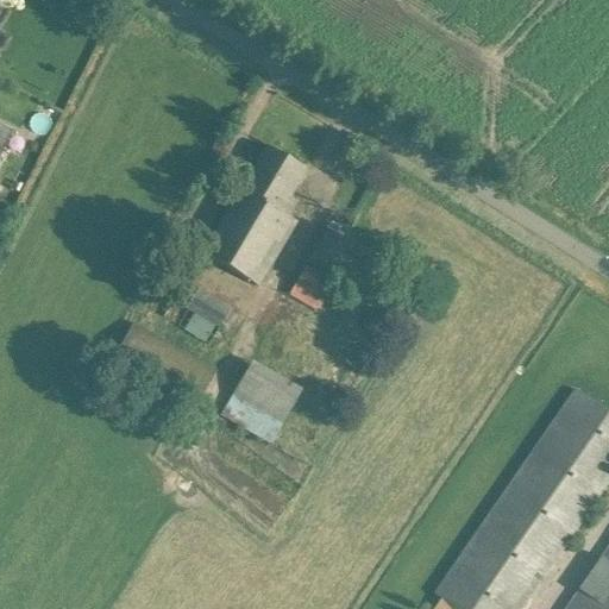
[(0,213),(0,156),(2,154),(12,132),(0,125),(0,213)]
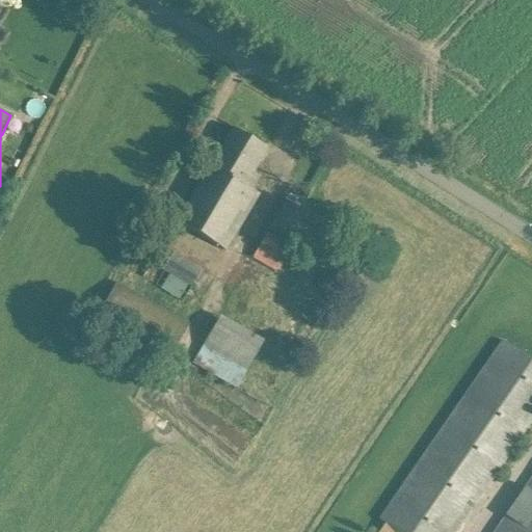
[(233,129),(222,147),(178,221),(225,251),(247,212),(259,194),(249,189),(251,186),(246,183),(266,149),(233,129)]
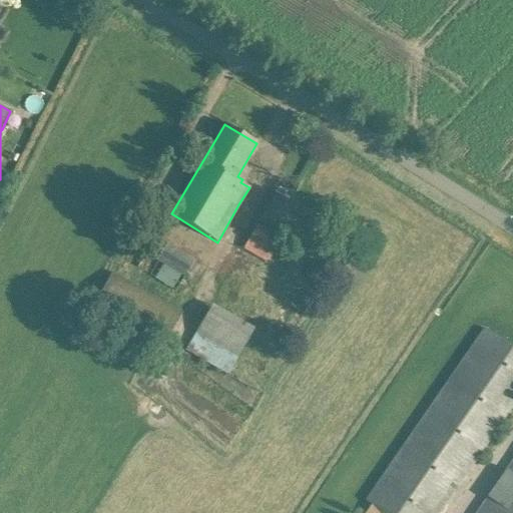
[(311,252),(318,241),(328,224),(276,193),(259,221),(311,252)]
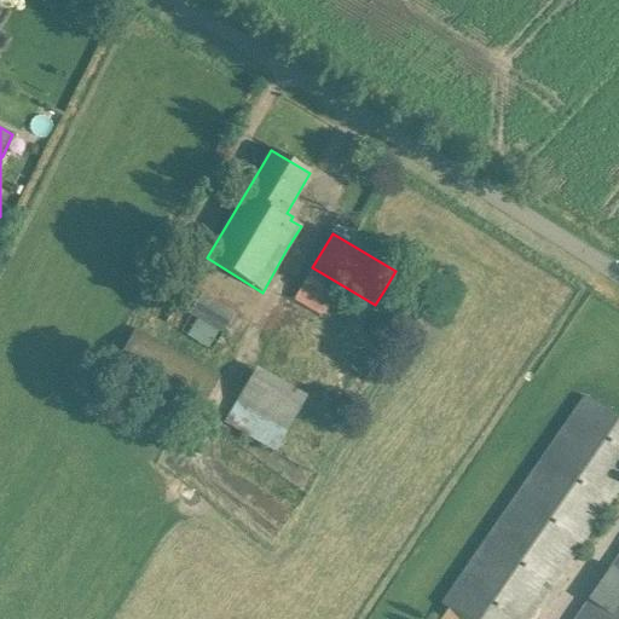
[(322,314),(357,335),(372,307),(310,271),(293,301),(320,317),(322,314)]
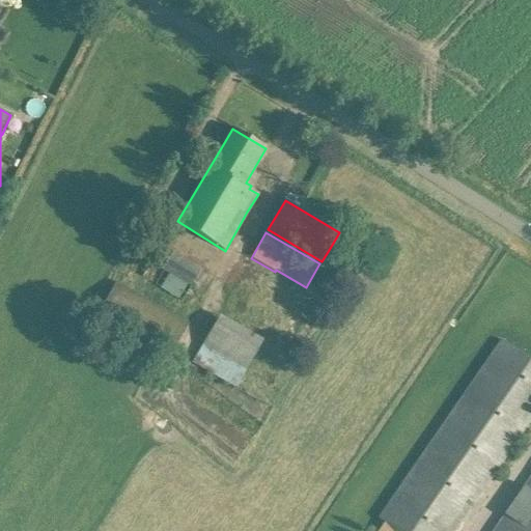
[(182,302),(200,269),(161,245),(142,278),(182,302)]
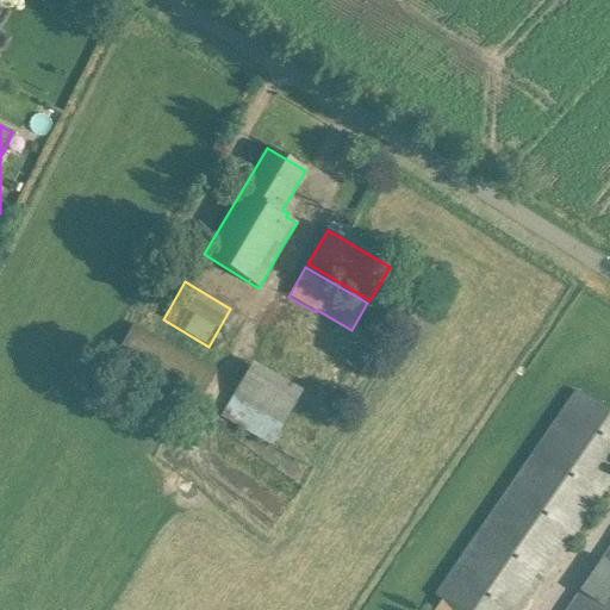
[(271,446),(302,391),(251,362),(221,417),(271,446)]
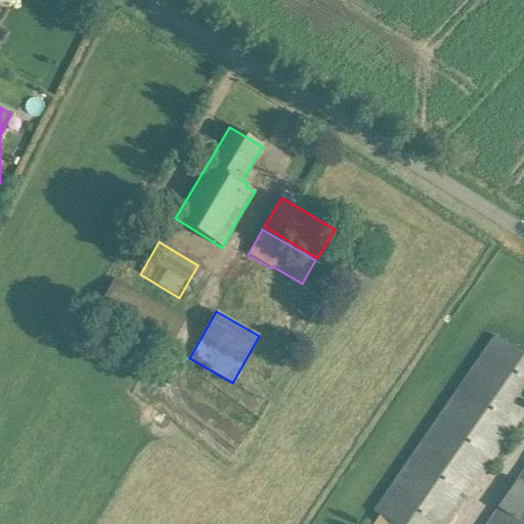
[(523,355),(495,336),(374,514),(388,523),(447,523),(523,412),(523,355)]
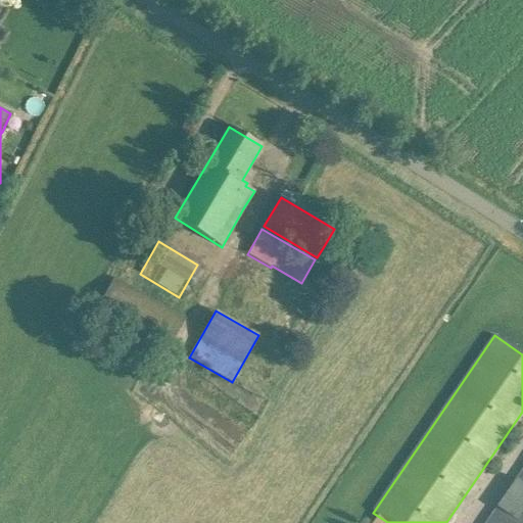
[(522,522),(522,470),(485,522),(522,522)]
